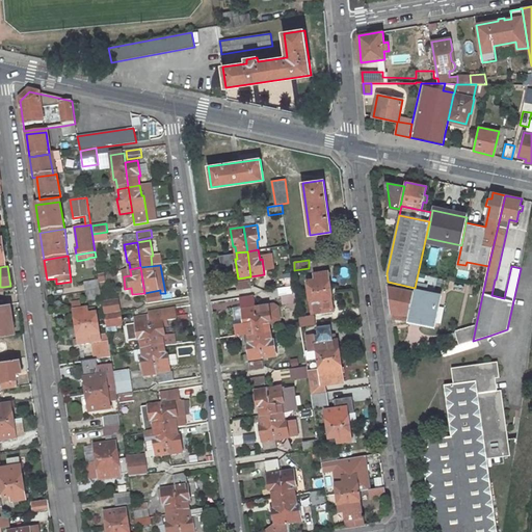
[(308,281),(309,291),(330,288),(328,271),(315,273),(315,280),(308,281)]
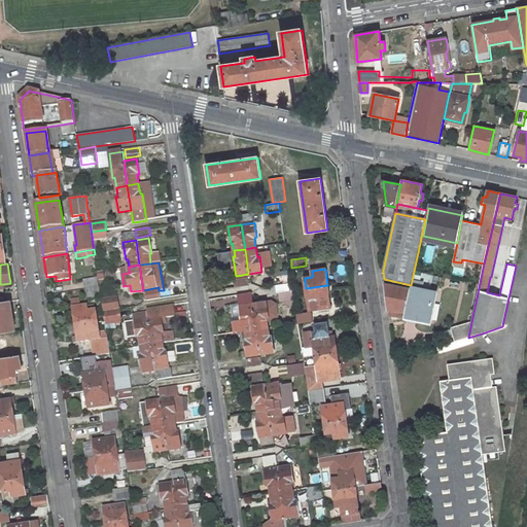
[(289,282),(288,274),(274,276),(275,284),(289,282)]
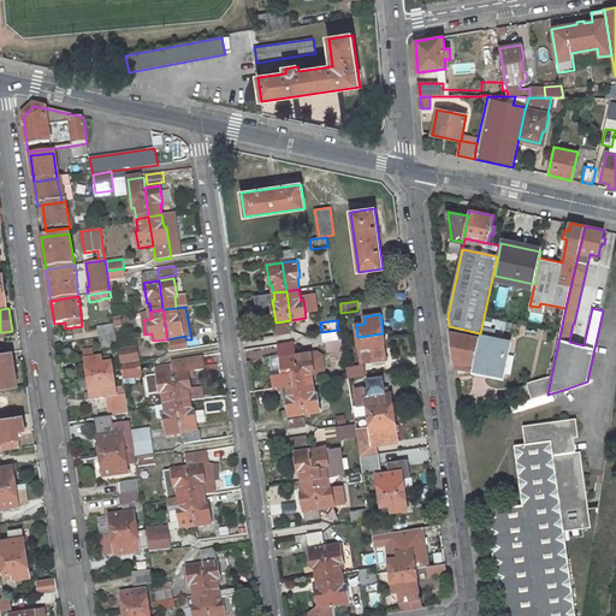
[(291,333),(290,324),(273,326),(274,336),(291,333)]
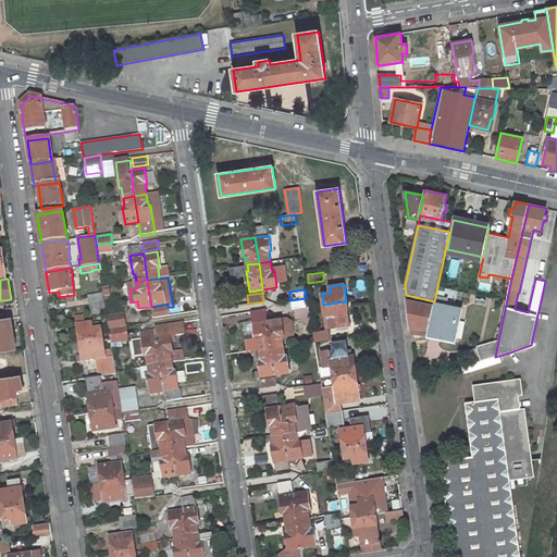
[(103,294),(89,297),(90,306),(104,304),(103,294)]
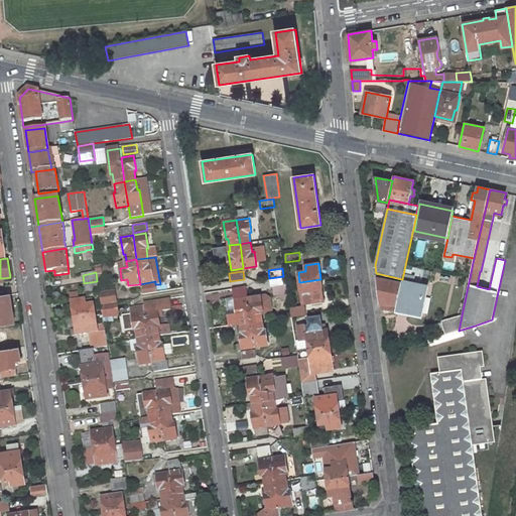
[(285,285),(283,277),(269,279),(271,287),(285,285)]
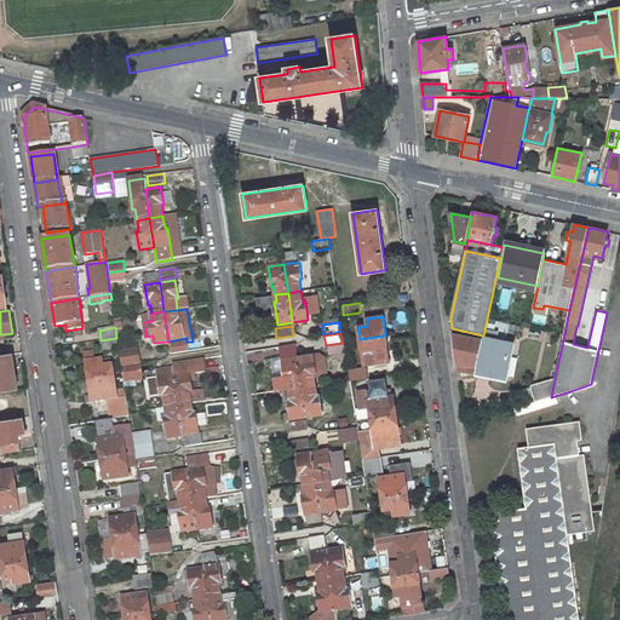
[(482,340),(453,334),(457,365),(458,372),(475,374),(476,371),(482,340)]
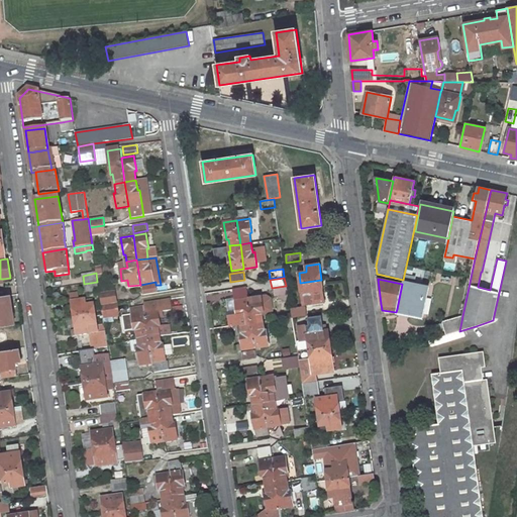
[(324,301),(321,280),(300,283),(303,302),(305,304),(324,301)]
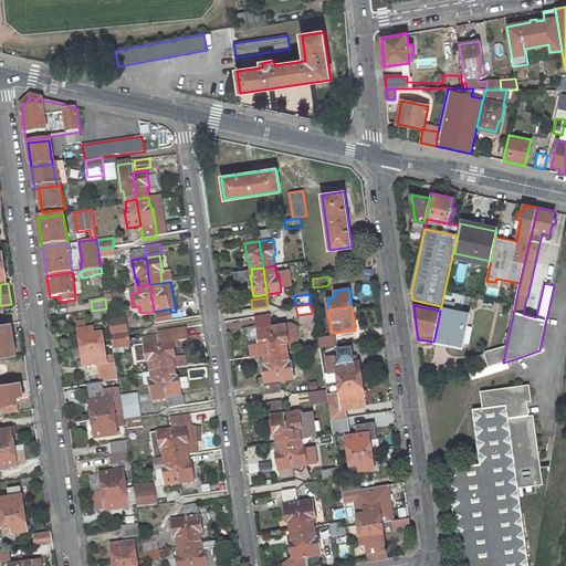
[(106,308),(92,311),(93,320),(108,317),(106,308)]
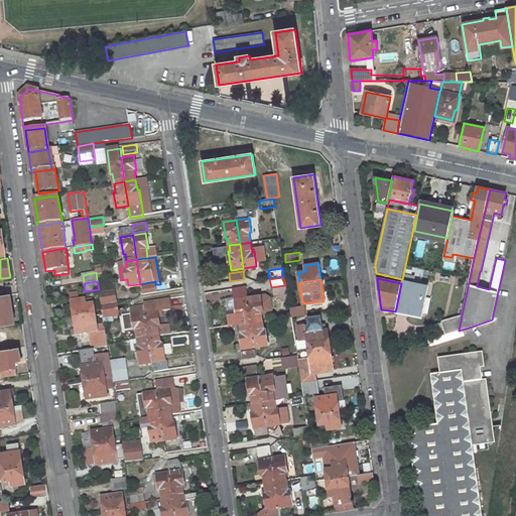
[(427,287),(402,281),(401,283),(396,308),(419,313),(423,297),(425,297),(427,287)]
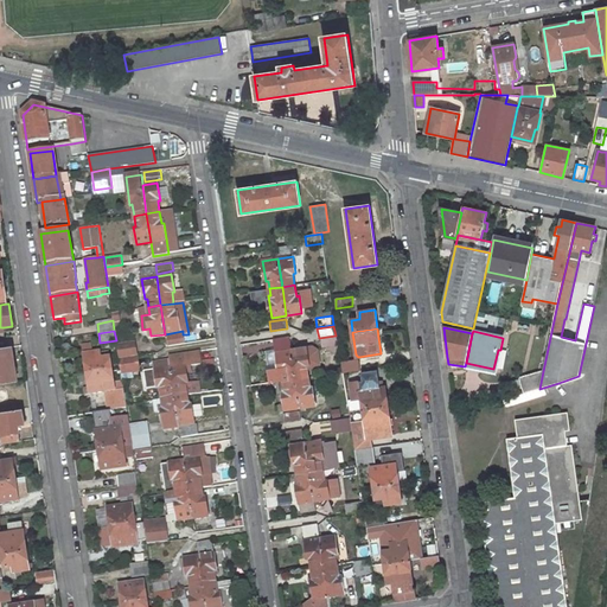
[(183,334),(167,337),(168,346),(185,344),(183,334)]
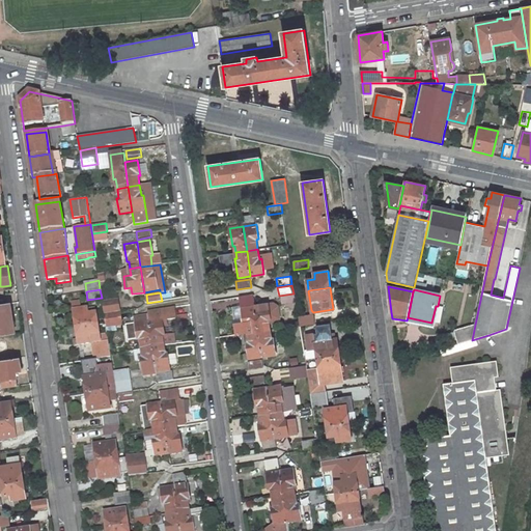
[(236,324),(238,335),(248,333),(259,331),(255,306),(254,295),(241,297),(242,308),(244,323),(236,324)]
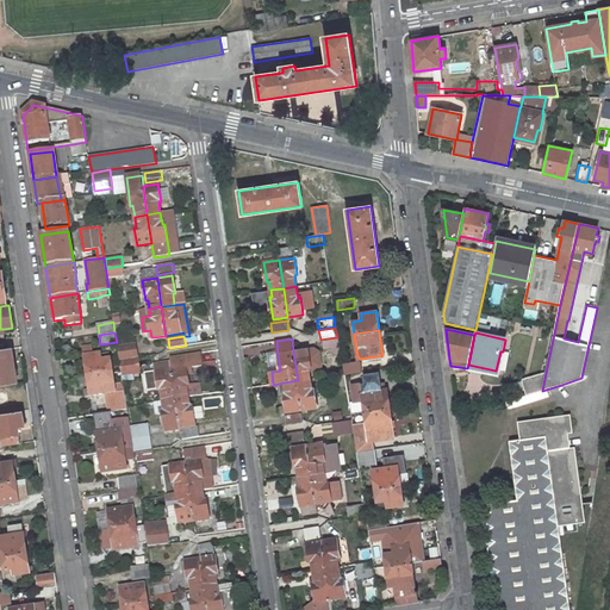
[(135,344),(117,347),(119,361),(137,358),(135,344)]
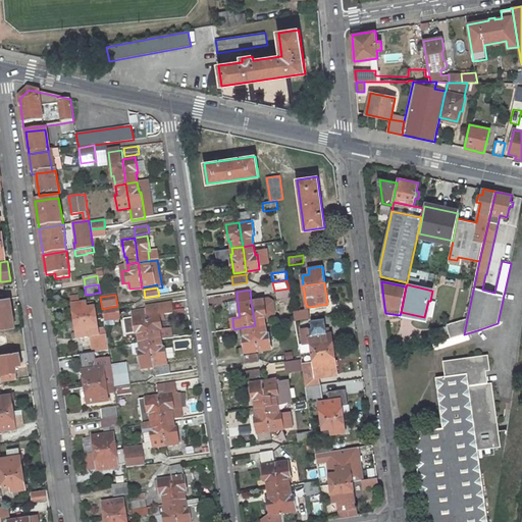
[(10,298),(0,299),(0,330),(14,328),(10,298)]
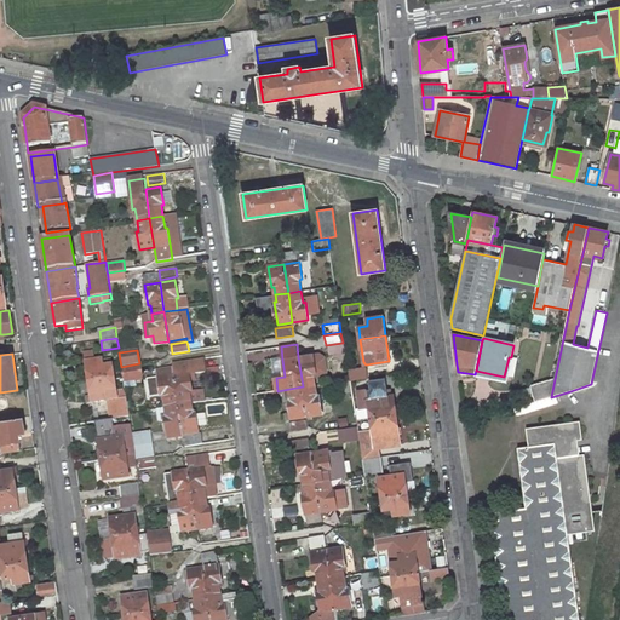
[(303,386),(315,385),(314,377),(320,375),(320,372),(326,372),(325,357),(319,354),(298,357),(303,386)]
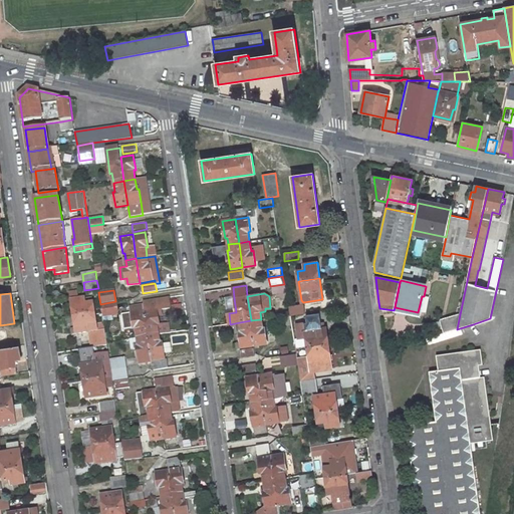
[(148,336),(159,334),(158,325),(159,325),(158,315),(162,315),(161,310),(171,308),(169,297),(143,301),(144,305),(148,336)]
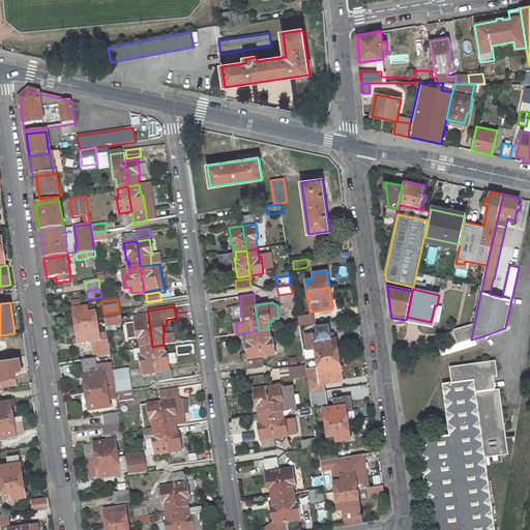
[(236,323),(243,322),(241,307),(236,308),(236,306),(233,306),(236,323)]
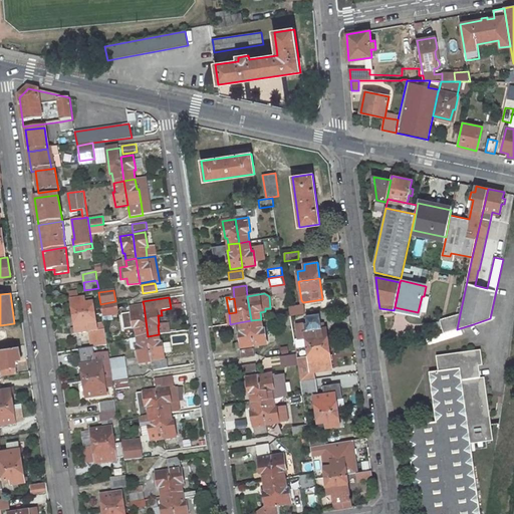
[(71,301),(74,317),(94,314),(93,303),(85,304),(84,299),(71,301)]
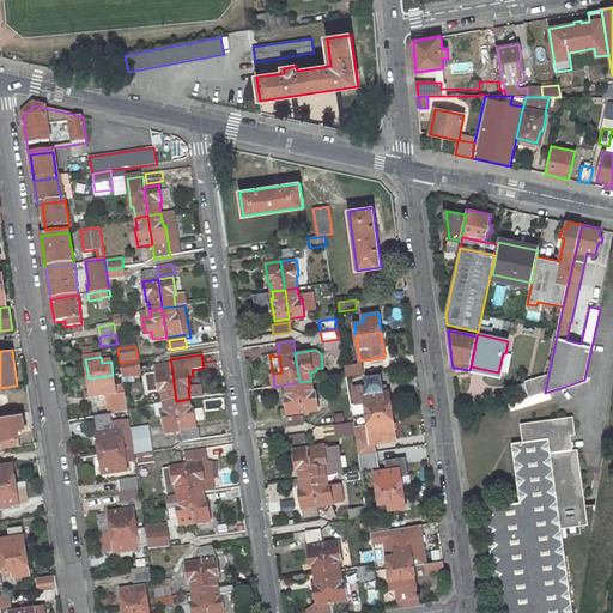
[(138,359),(120,363),(122,374),(122,377),(140,375),(138,359)]
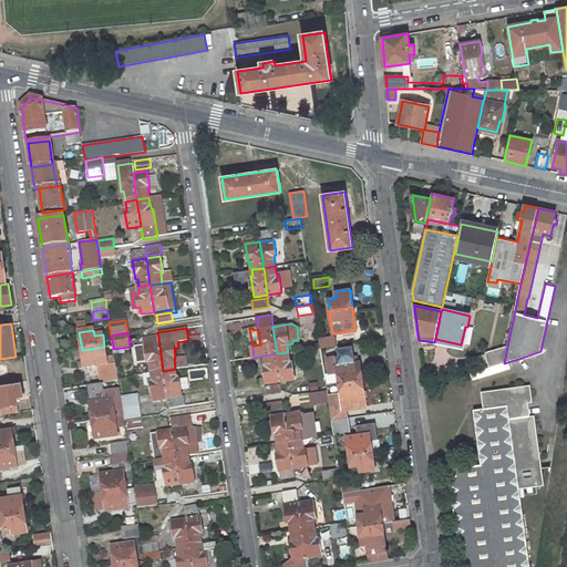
[(336,336),(319,338),(320,347),(320,348),(337,346),(336,336)]
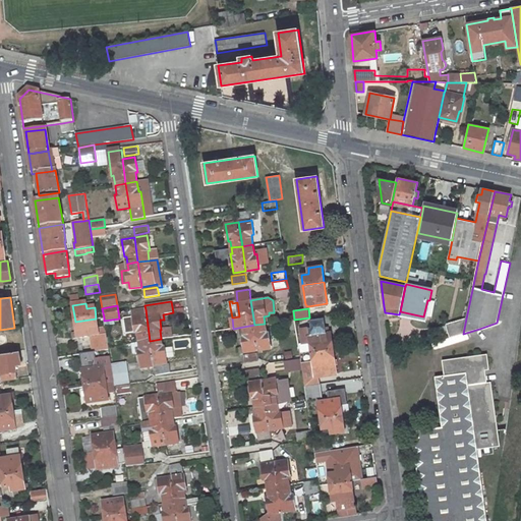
[(146,309),(132,311),(135,334),(137,333),(139,343),(150,341),(146,309)]
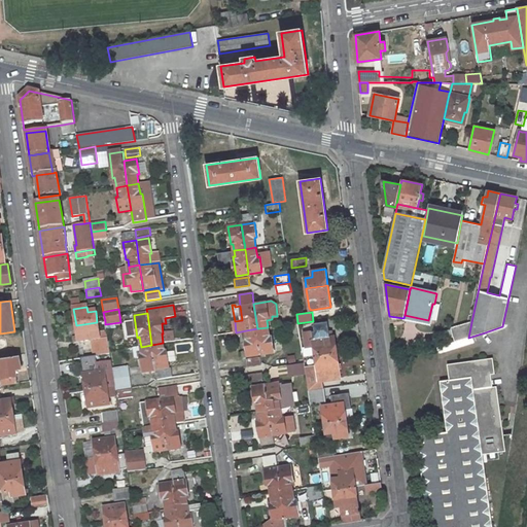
[(314,346),(316,355),(337,352),(335,336),(330,337),(328,321),(314,323),(315,331),(305,332),(307,347),(314,346)]
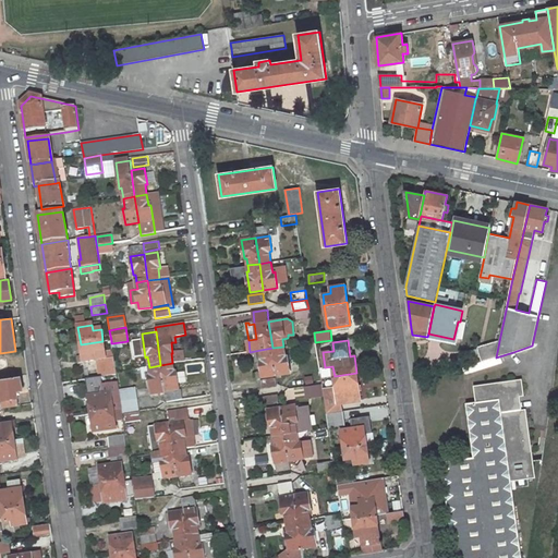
[(102,341),(81,344),(82,356),(83,362),(83,363),(106,360),(105,352),(102,341)]
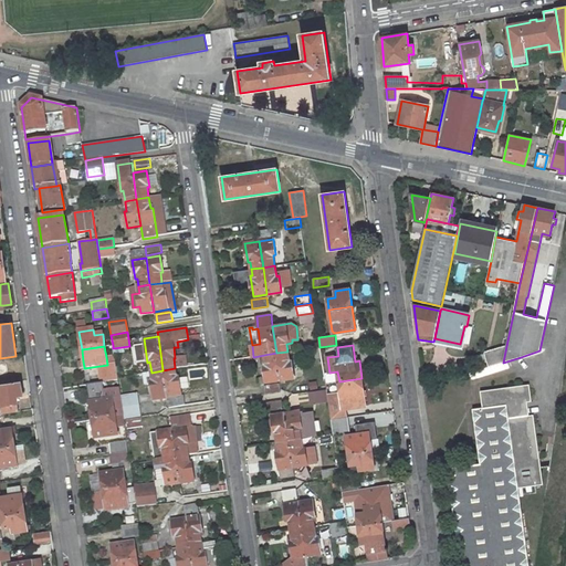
[(503,363),(506,346),(484,353),(489,367),(503,363)]
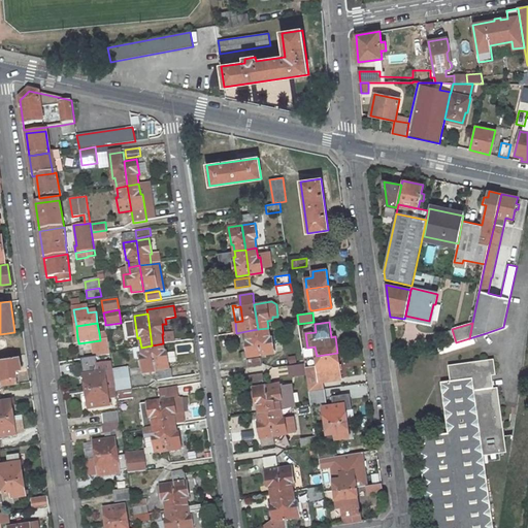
[(268,328),(258,329),(261,354),(274,352),(272,337),(270,337),(268,328)]
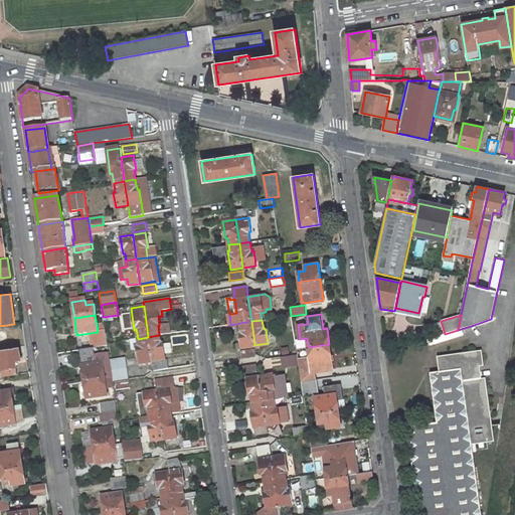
[(251,321),(240,323),(241,328),(239,329),(242,347),(254,345),(251,321)]
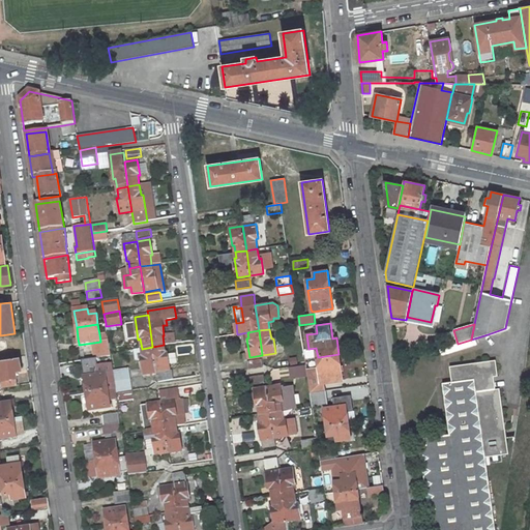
[(489,339),(488,334),(471,340),(458,344),(440,349),(441,354),(489,339)]
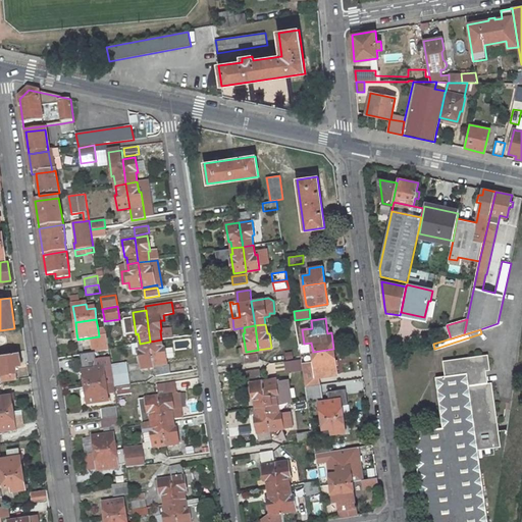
[(105,337),(94,338),(96,353),(107,351),(105,337)]
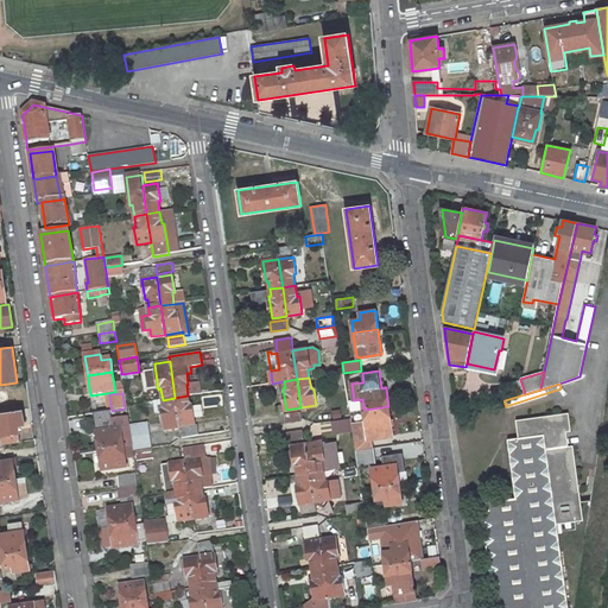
[(188,396),(175,398),(179,426),(195,424),(191,407),(190,407),(188,396)]
